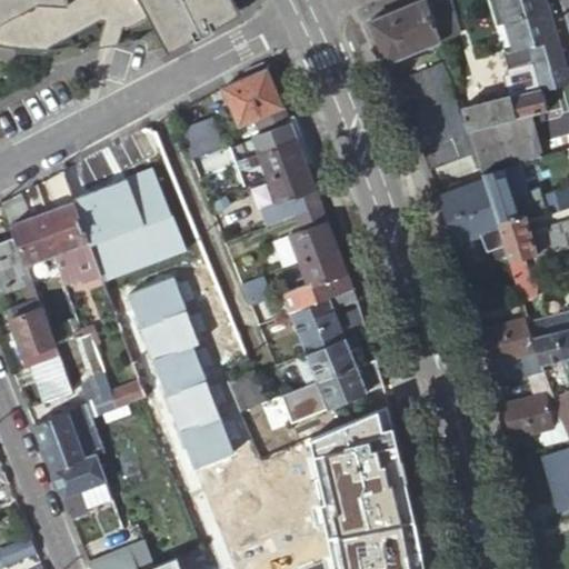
[(196,38),(215,29),(211,25),(239,10),(233,0),(0,0),(0,43),(6,46),(15,47),(22,47),(30,48),(41,49),(49,49),(48,46),(98,19),(105,21),(100,36),(117,41),(121,26),(128,28),(149,16),(166,49),(193,33),(196,38)]
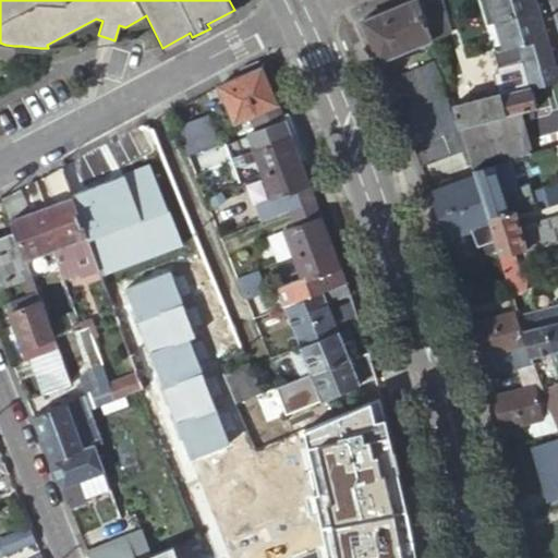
[(378,61),(434,38),(421,0),(420,0),(415,0),(362,20),(378,61)]
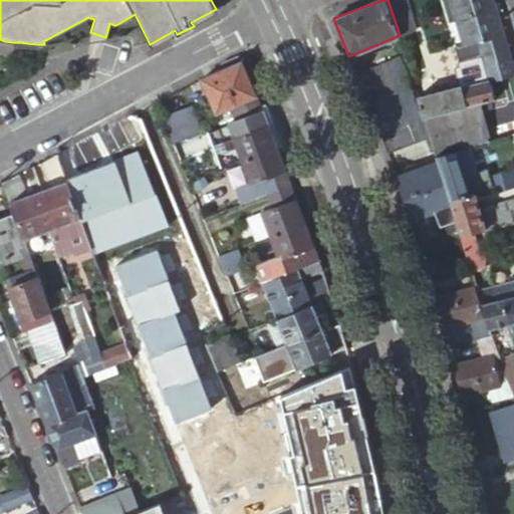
[(400,35),(401,36),(419,30),(408,0),(388,0),(400,35)]
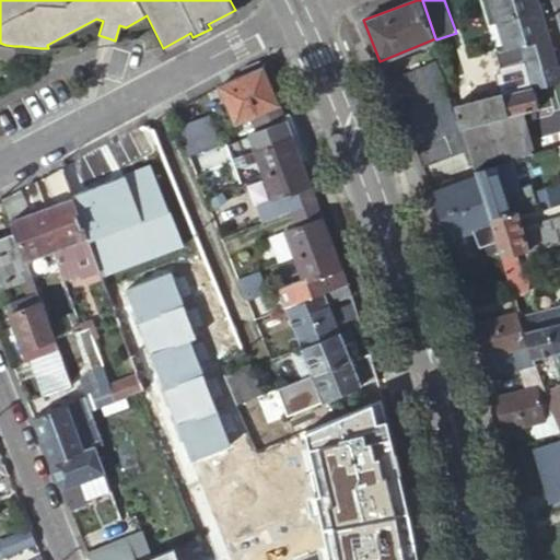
[(527,71),(531,82),(558,76),(546,41),(543,31),(540,25),(539,21),(532,0),(491,0),(503,43),(494,45),(496,49),(520,43),(527,71)]
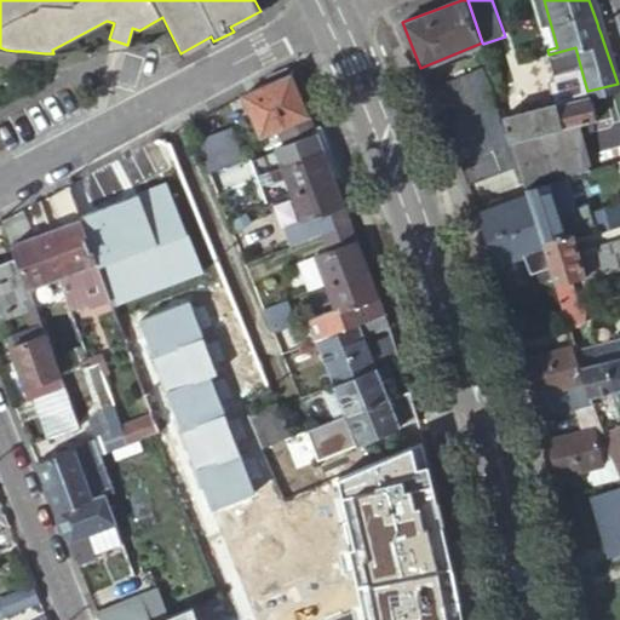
[(557,86),(584,79),(575,47),(549,55),(547,55),(557,86)]
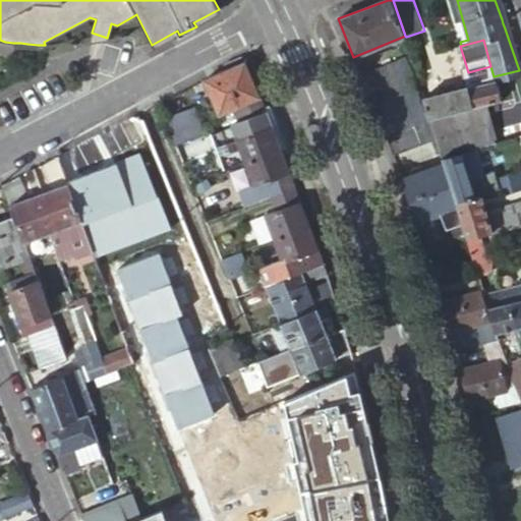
[(402,59),(361,75),(368,95),(411,77),(402,59)]
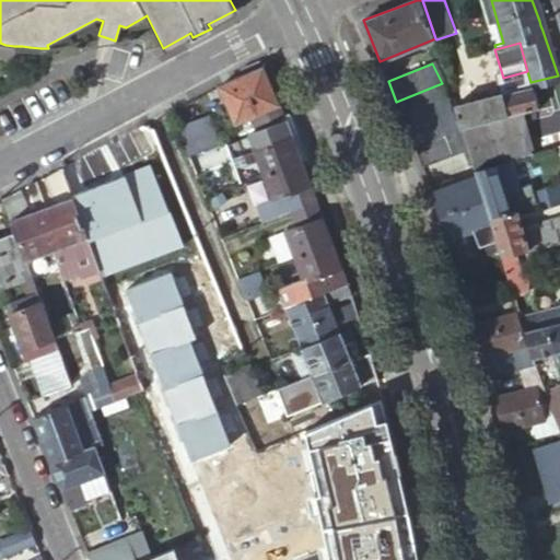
[(263,68),(220,88),(240,137),(286,119),(275,94),(263,68)]
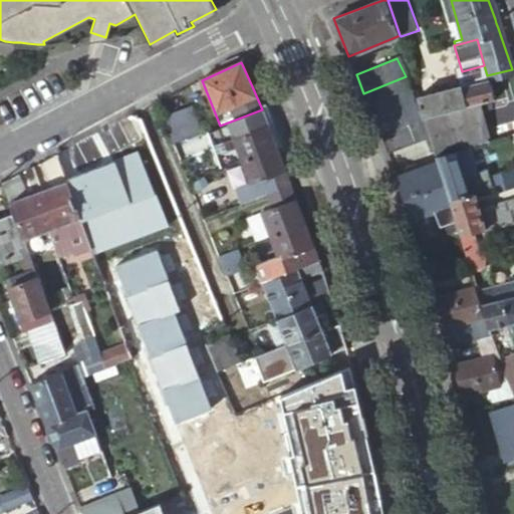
[(487,75),(417,94),(416,95),(422,118),(493,98),(487,75)]
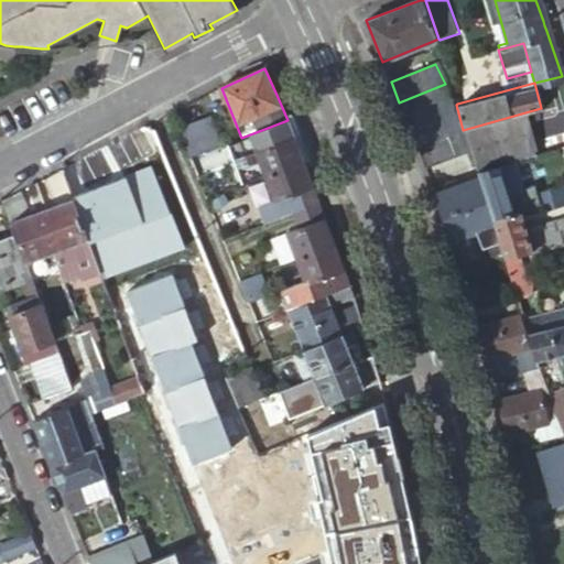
[(445,84),(399,102),(404,115),(418,147),(448,136),(463,130),(445,84)]
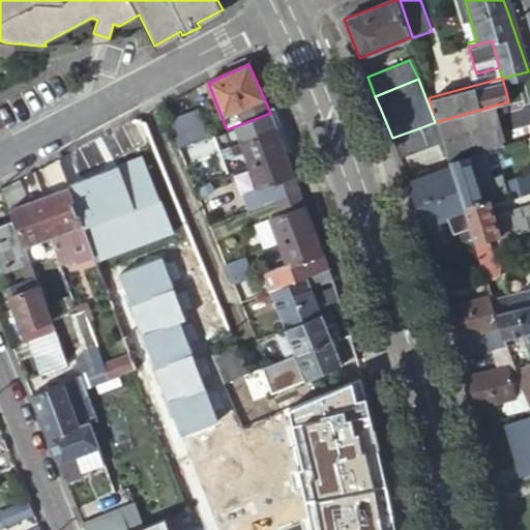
[(436,123),(441,142),(445,154),(503,139),(494,107),(436,123)]
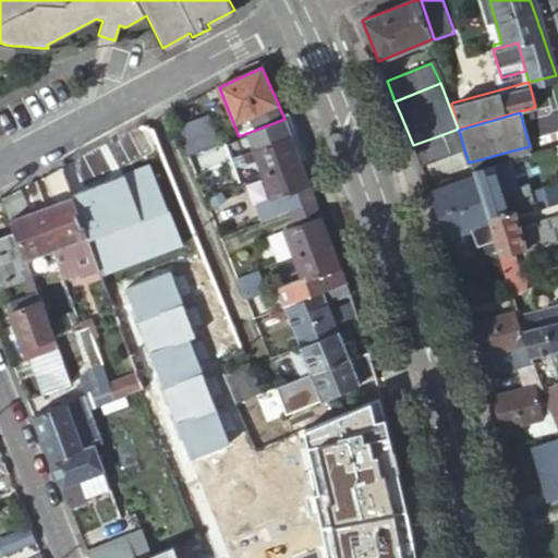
[(206,116),(173,128),(185,156),(218,144),(206,116)]
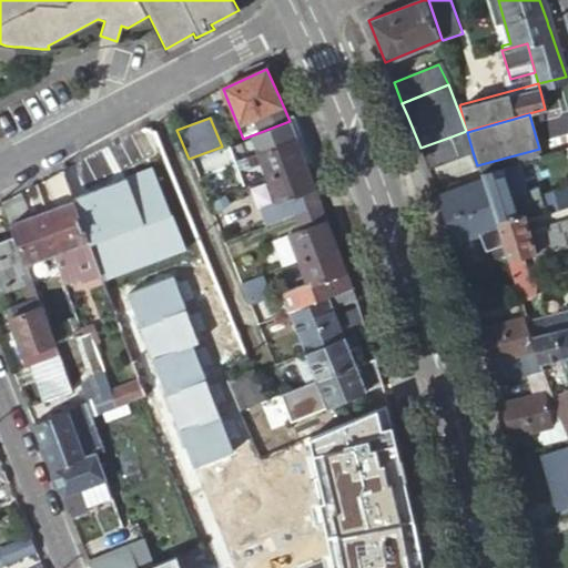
[(243,185),(267,176),(305,162),(302,154),(300,155),(293,137),(295,137),(290,121),(243,139),(227,144),(243,185)]
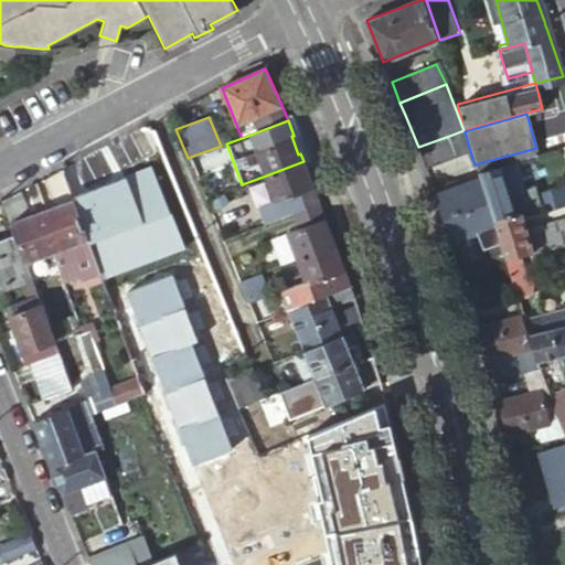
[(155,131),(144,127),(131,132),(177,243),(174,244),(172,249),(192,300),(200,302),(221,294),(155,131)]
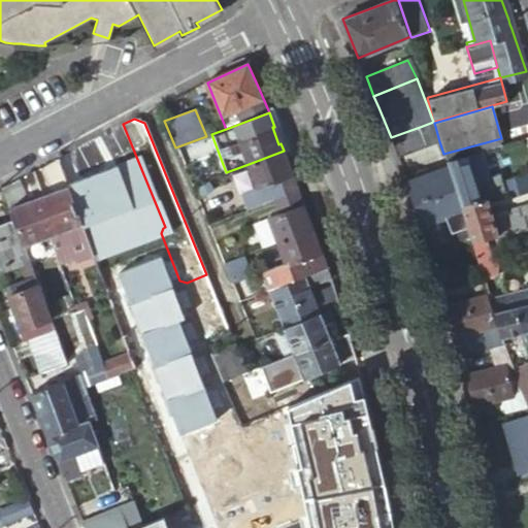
[(427,146),(439,141),(434,123),(433,122),(420,127),(420,128),(427,146)]
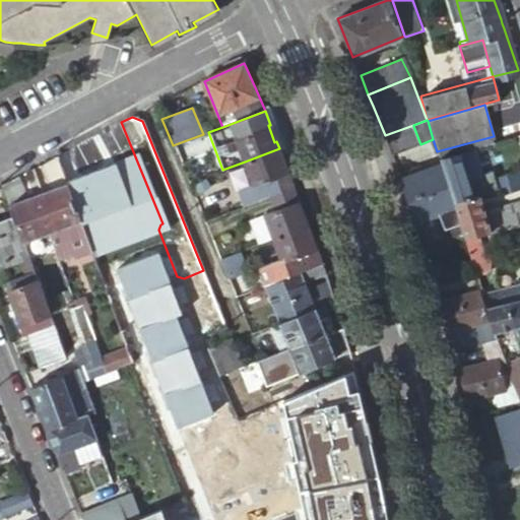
[(413,125),(385,135),(385,137),(413,126),(413,125)]
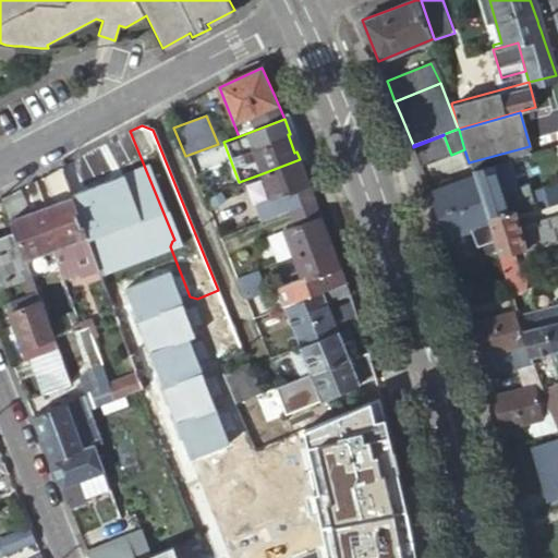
[(444,135),(413,147),(422,167),(451,155),(444,135)]
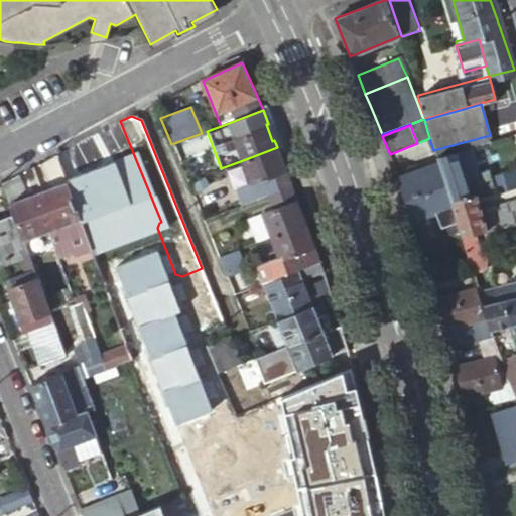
[(491,140),(490,135),(433,150),(434,156),(455,150),(491,140)]
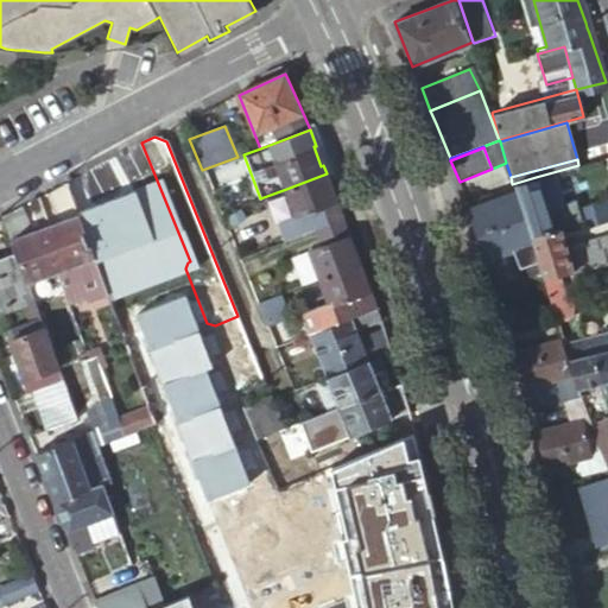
[(83,232),(114,220),(95,168),(65,183),(83,232)]
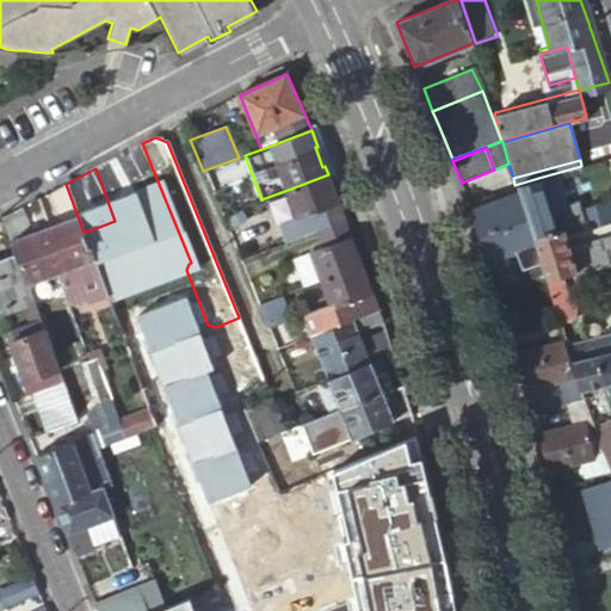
[(559,173),(539,179),(548,210),(565,205),(566,199),(559,173)]
